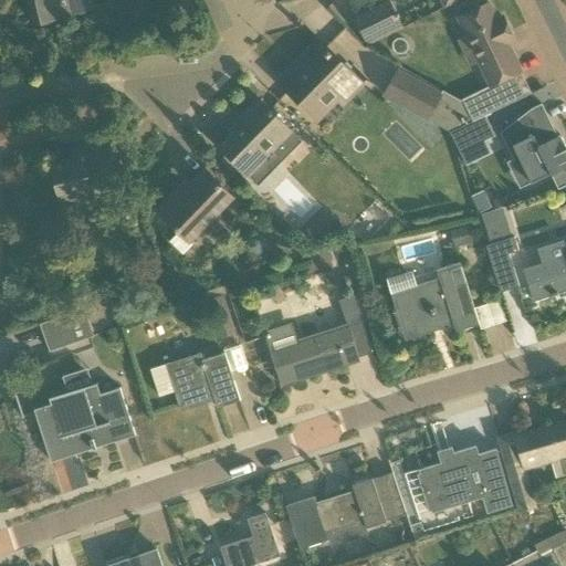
[(27,0),(33,24),(91,10),(87,0),(27,0)]
